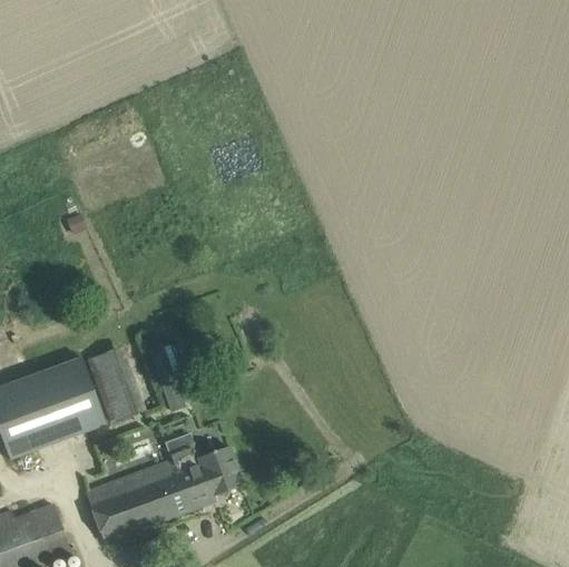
[(87,211),(70,216),(75,231),(92,224),(87,211)]
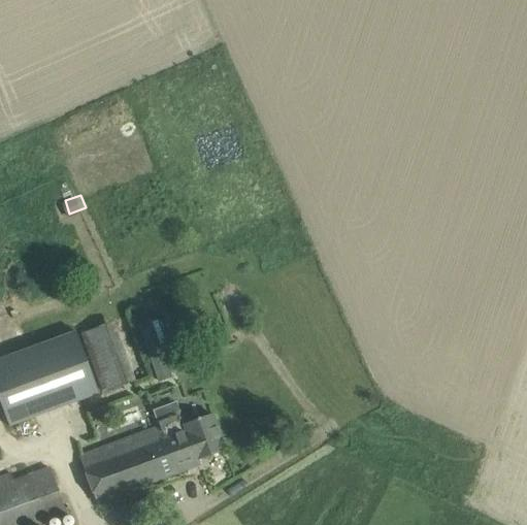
[(150,318),(137,322),(158,380),(170,374),(151,321),(150,318)]
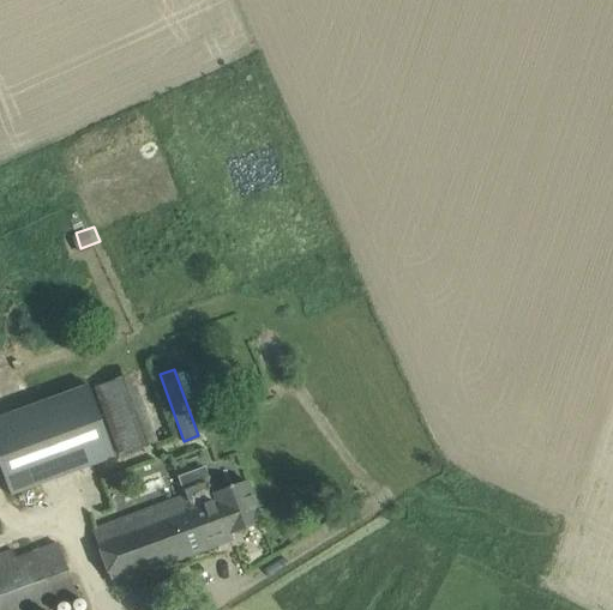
[(0,466),(10,493),(114,454),(88,382),(0,415),(0,466)]
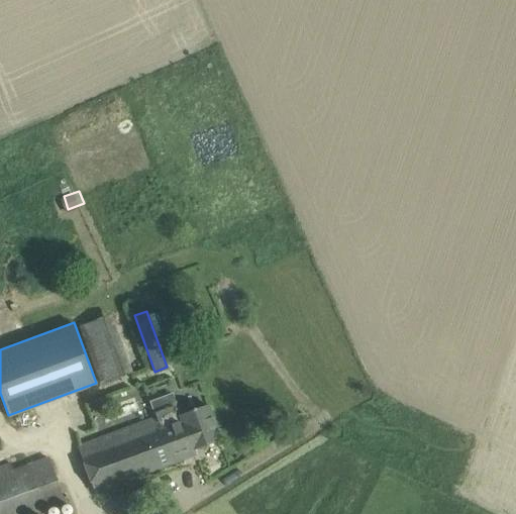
[(155,416),(77,444),(94,490),(195,452),(193,447),(220,437),(208,404),(181,414),(172,390),(148,399),(155,416)]
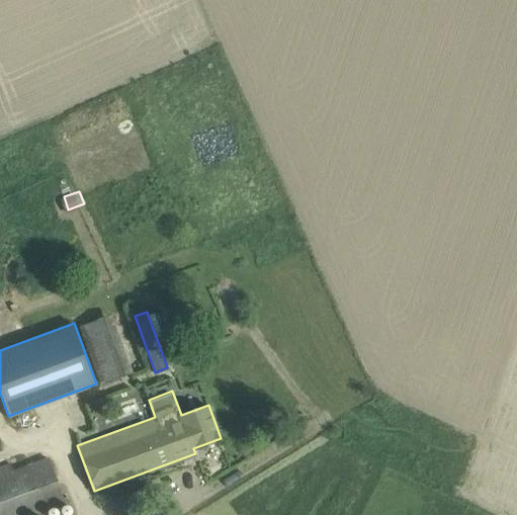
[(0,514),(28,514),(65,502),(48,456),(12,469),(8,461),(0,464),(0,514)]
